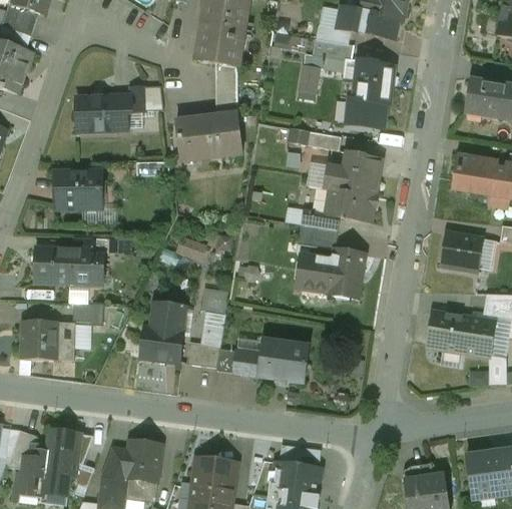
[(10,0),(9,4),(4,2),(4,3),(6,3),(35,13),(41,15),(46,0),(10,0)]
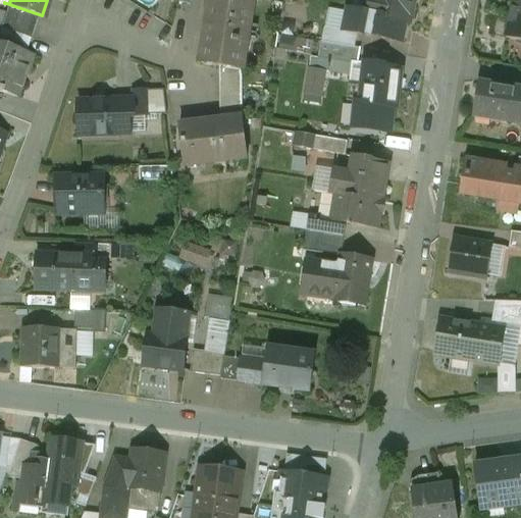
[(209,0),(206,23),(204,22),(201,39),(204,40),(200,61),(218,64),(240,68),(241,68),(251,0),(209,0)]
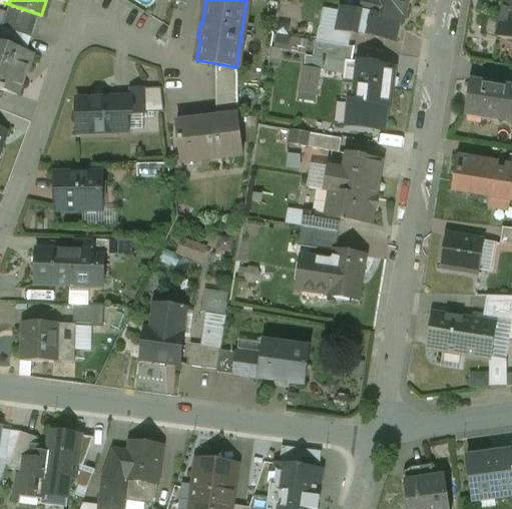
[(401,20),(362,11),(364,0),(346,0),(340,32),(396,44),(401,20)]
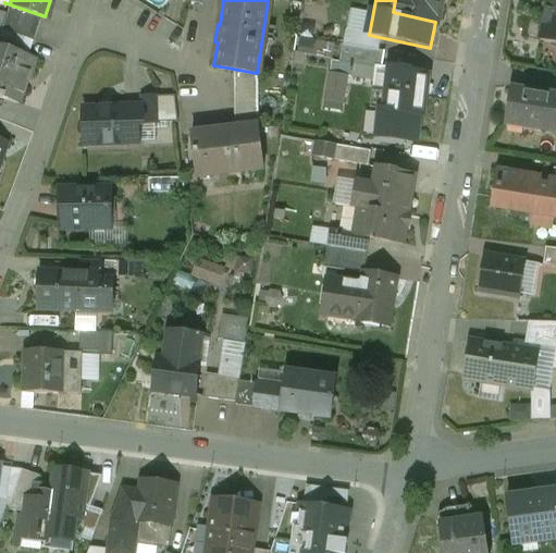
[(395,0),(393,12),(435,22),(440,0),(395,0)]
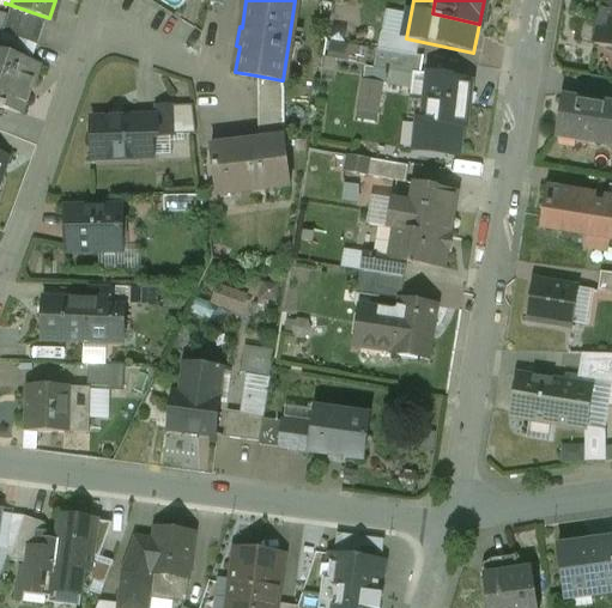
[(603,0),(593,41),(611,46),(611,0),(603,0)]
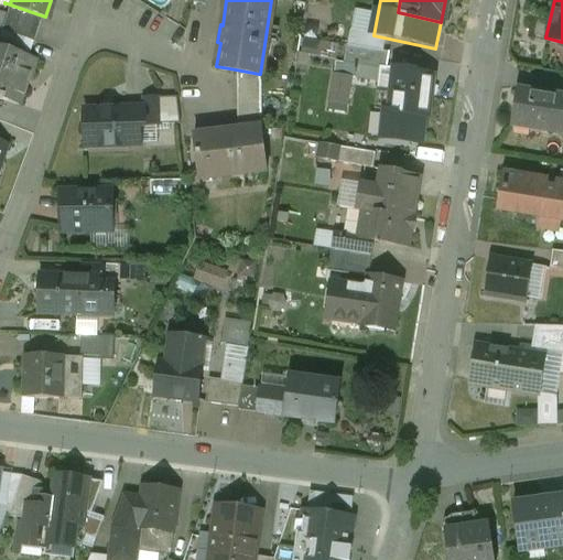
[(3,12),(0,11),(0,27),(1,27),(31,38),(39,14),(7,3),(3,12)]
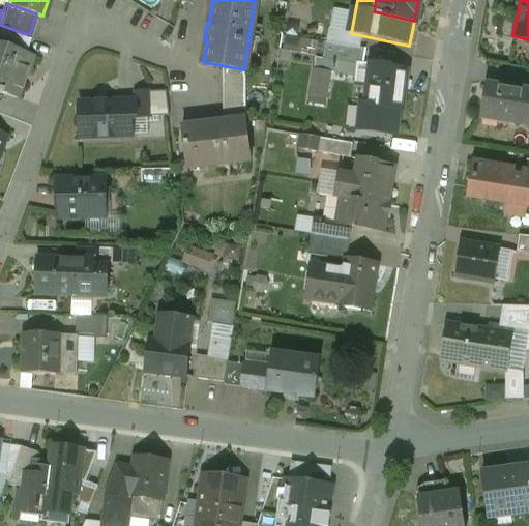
[(364,47),(324,39),(321,57),(362,63),(364,47)]
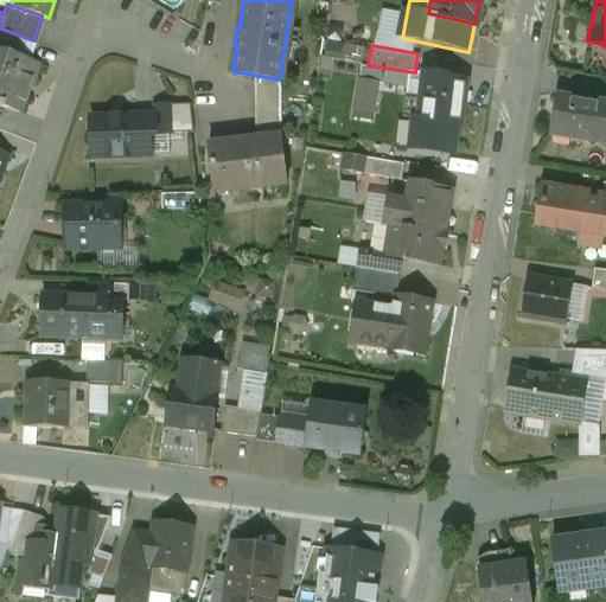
[(36,62),(0,50),(0,103),(17,110),(26,82),(29,83),(36,62)]
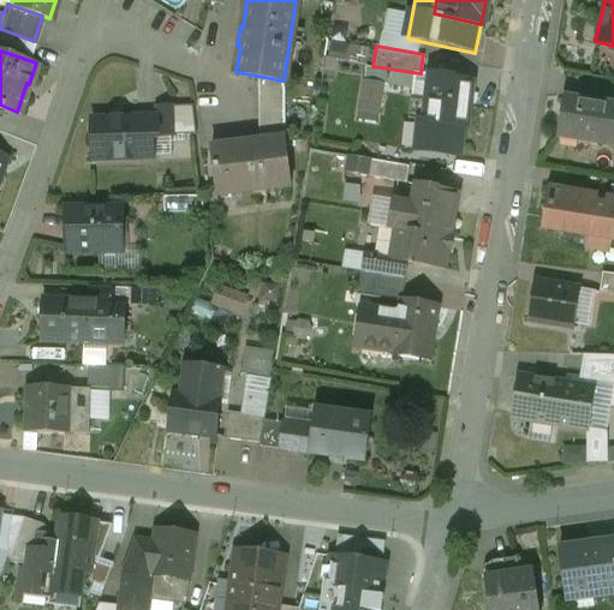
[(452,75),(429,72),(424,119),(423,120),(460,124),(465,125),(471,79),(452,77),(452,75)]
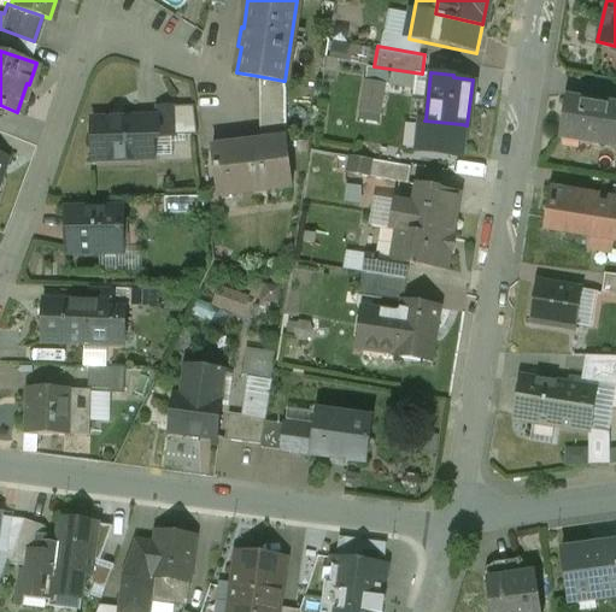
[(283,81),(258,76),(259,140),(285,136),(283,81)]
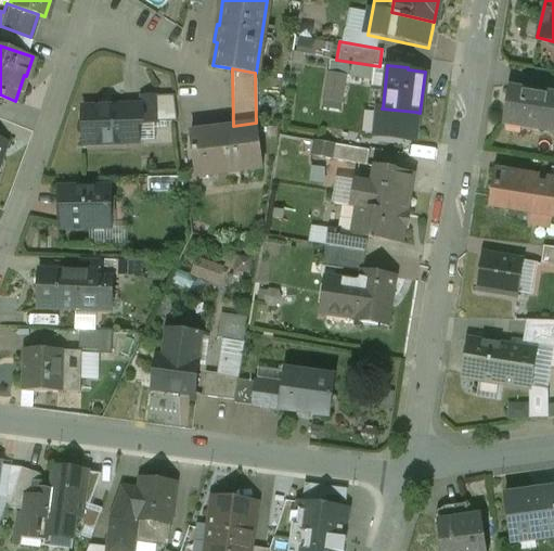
[(344,74),(327,71),(323,98),(339,101),(344,74)]
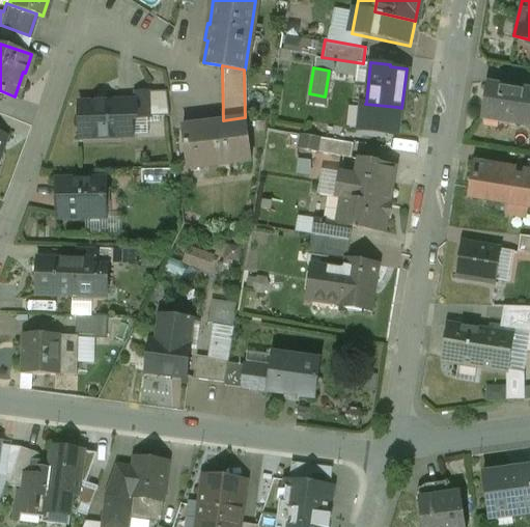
[(529,118),(529,89),(486,83),(481,115),(482,115),(482,113),(499,115),(498,117),(529,122),(529,118)]
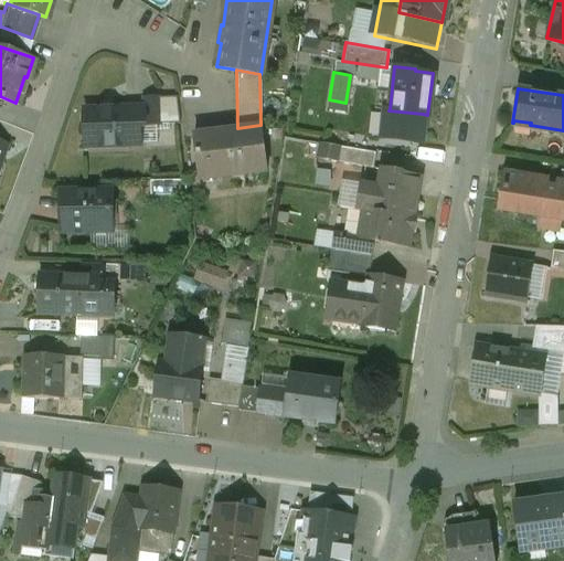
[(160,95),(142,96),(142,105),(144,123),(145,123),(161,122),(160,95)]
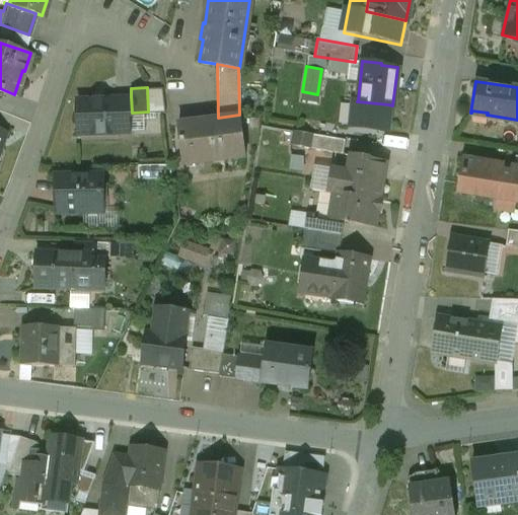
[(115,96),(76,98),(77,133),(116,132),(116,115),(115,96)]
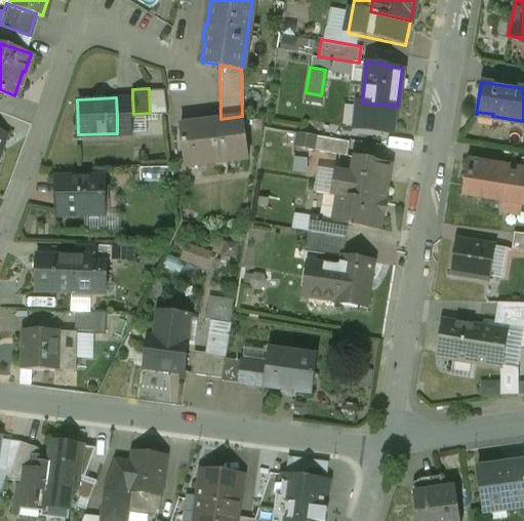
[(132,97),(116,97),(117,116),(129,115),(129,117),(134,116),(134,114),(133,114),(132,97)]
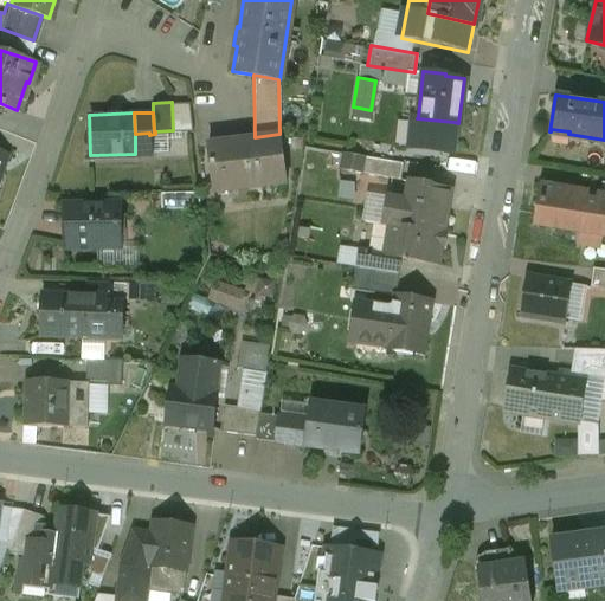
[(454,122),(417,118),(418,117),(413,117),(409,146),(450,150),(454,122)]
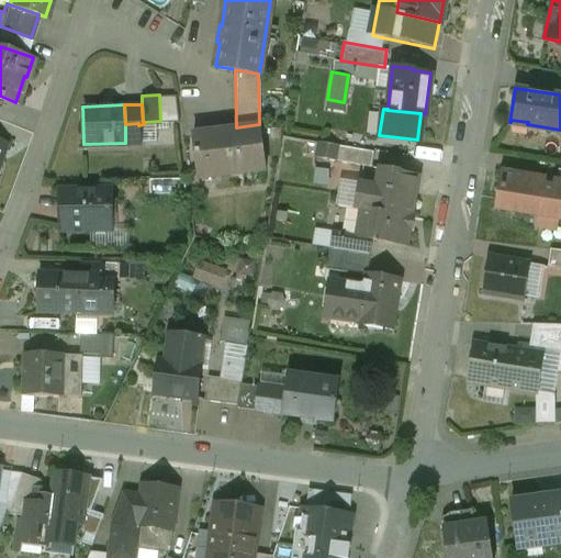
[(138,123),(125,124),(125,143),(139,143),(138,125),(138,123)]
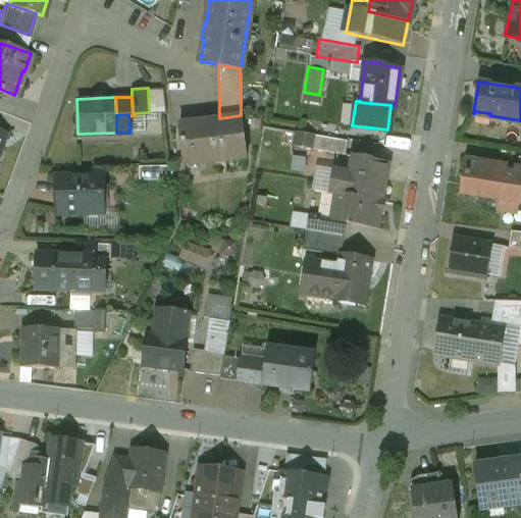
[(219,118),(178,123),(184,164),(246,156),(241,115),(219,118)]
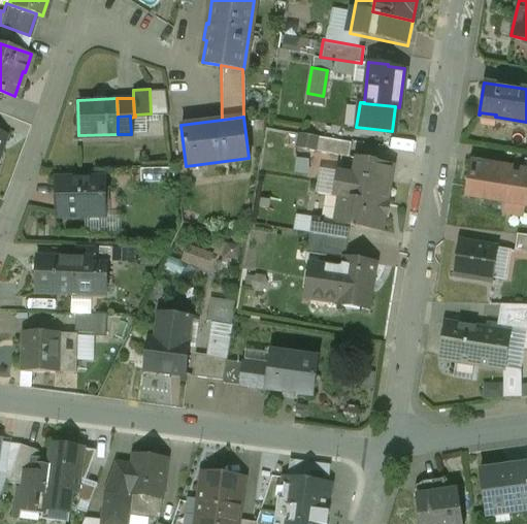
[(352,140),(317,135),(314,150),(348,155),(352,140)]
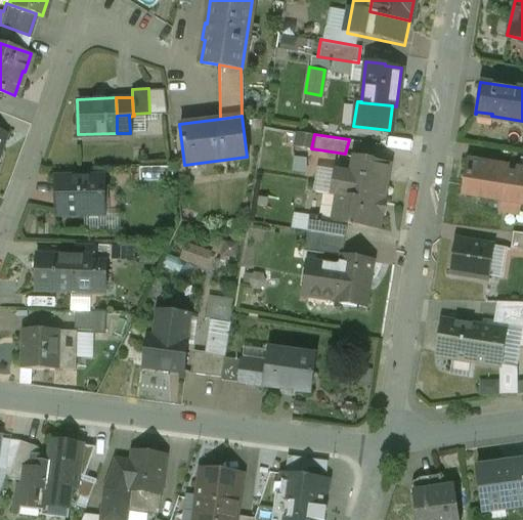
[(307,168),(308,155),(296,154),(295,167),(307,168)]
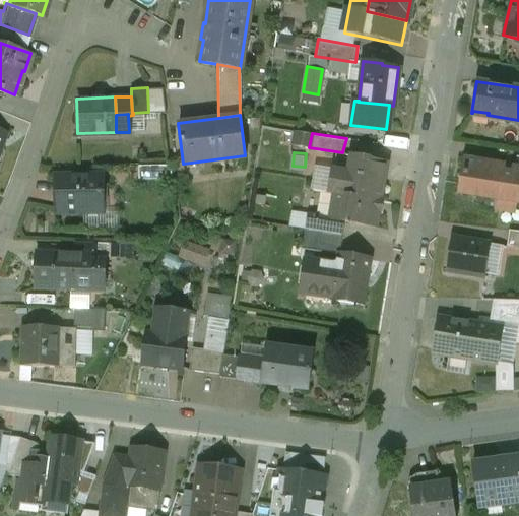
[(370,156),(351,153),(348,172),(344,192),(379,198),(386,160),(370,157),(370,156)]
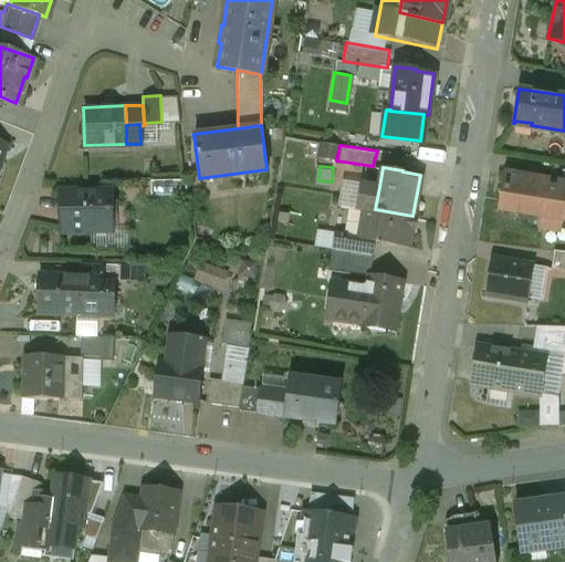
[(548,178),(505,170),(500,208),(542,216),(547,185),(548,178)]
